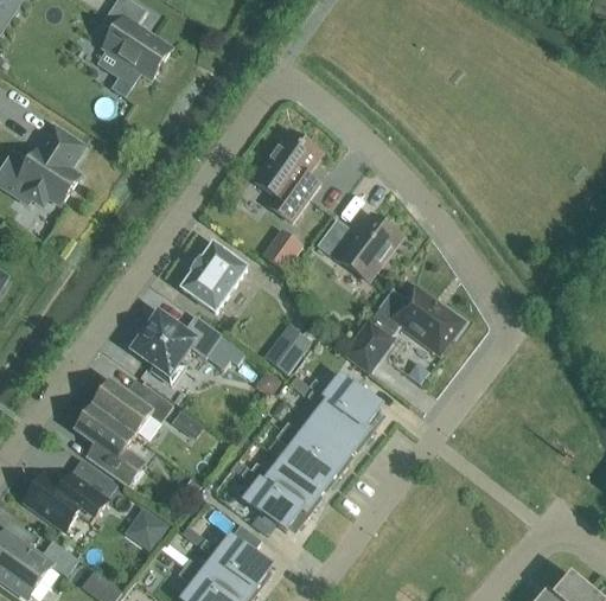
[(0,36),(24,0),(0,0),(0,36)]
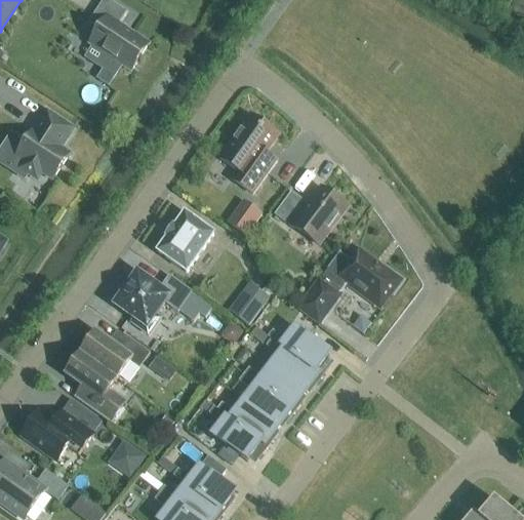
[(101,0),(88,18),(98,26),(88,40),(109,54),(98,71),(110,79),(121,62),(130,68),(148,40),(117,21),(125,8),(113,0),(101,0)]
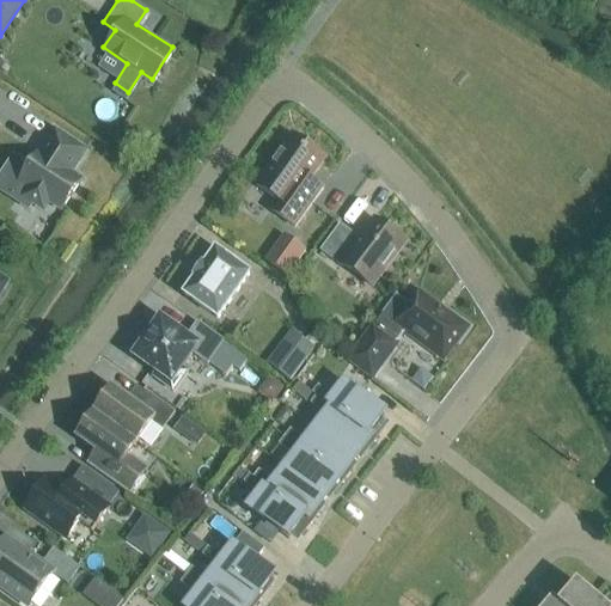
[(83,146),(54,128),(40,151),(37,150),(19,178),(30,184),(24,193),(42,204),(48,196),(61,206),(80,177),(68,169),(83,146)]
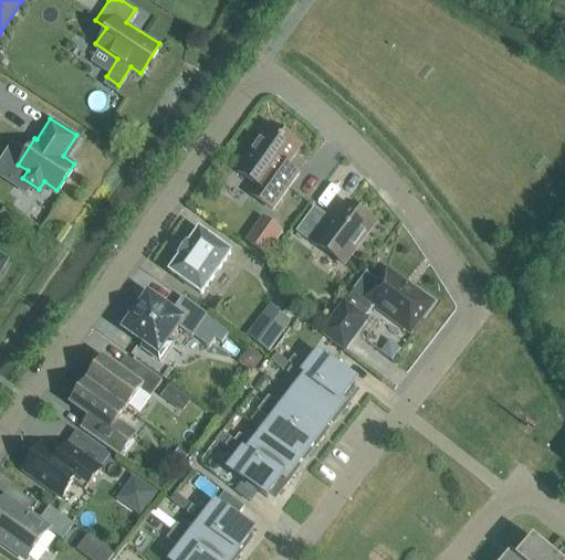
[(285,160),(299,141),(269,120),(236,167),(254,180),(249,189),(272,205),(297,169),(285,160)]
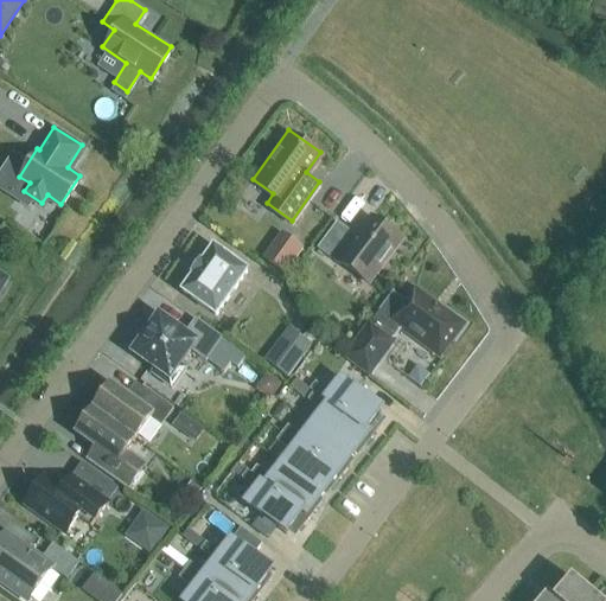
[(401,236),(370,213),(356,232),(336,217),(317,244),(338,261),(339,259),(368,280),(401,236)]
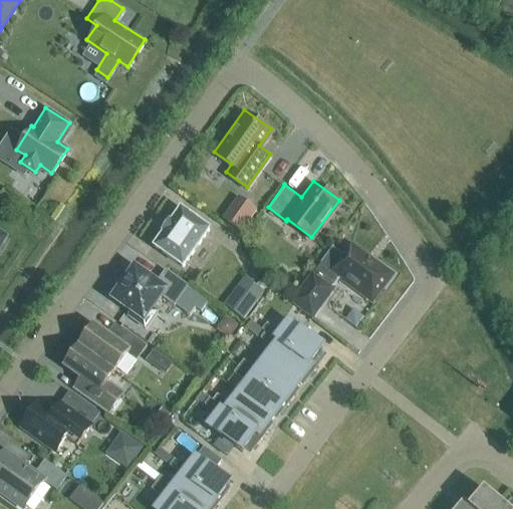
[(240,229),(256,208),(246,201),(237,212),(229,207),(222,216),(240,229)]
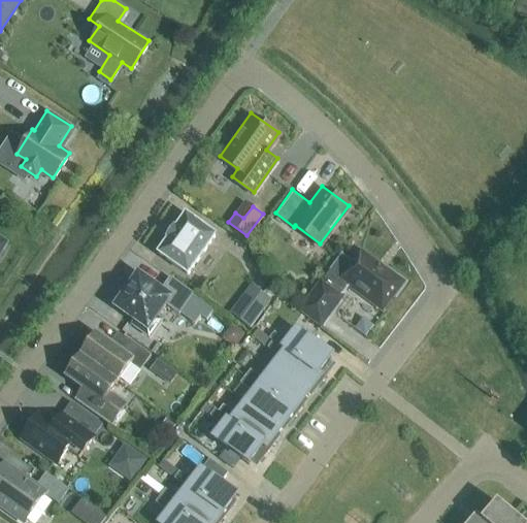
[(215,232),(186,211),(175,226),(174,225),(167,235),(168,236),(158,251),(187,270),(215,232)]
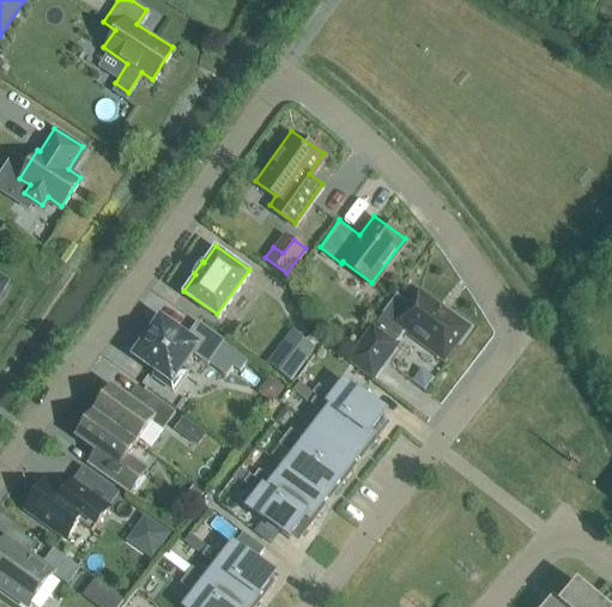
[(410,301),(395,290),(381,309),(382,310),(374,321),(373,321),(346,356),(373,375),(398,340),(397,338),(405,327),(442,353),(454,338),(456,339),(468,322),(452,310),(450,313),(418,289),(410,301)]
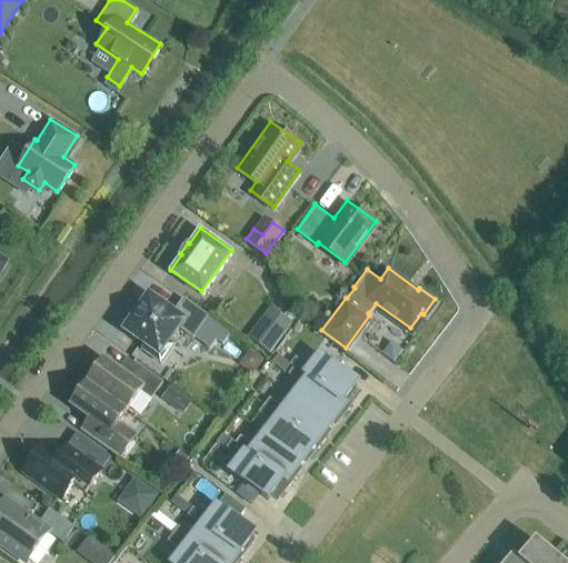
[(192,334),(193,333),(202,339),(203,337),(211,342),(222,325),(207,314),(208,312),(182,294),(172,309),(148,292),(123,327),(145,341),(141,345),(159,359),(172,341),(168,338),(178,324),(192,334)]
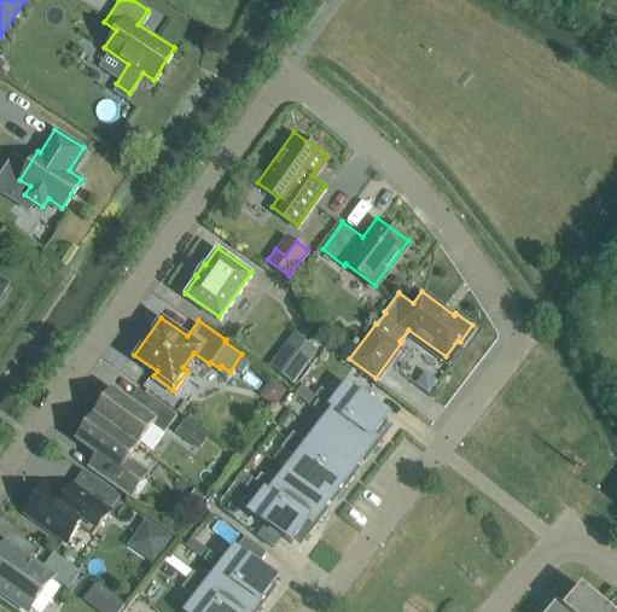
[(315,345),(298,332),(274,365),(292,378),(315,345)]
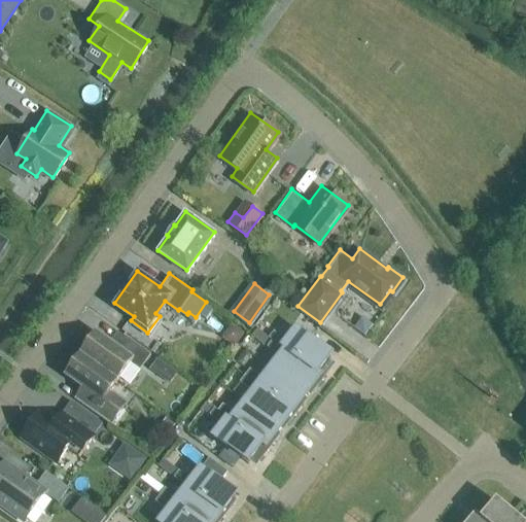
[(361,314),(354,323),(363,331),(372,321),(361,314)]
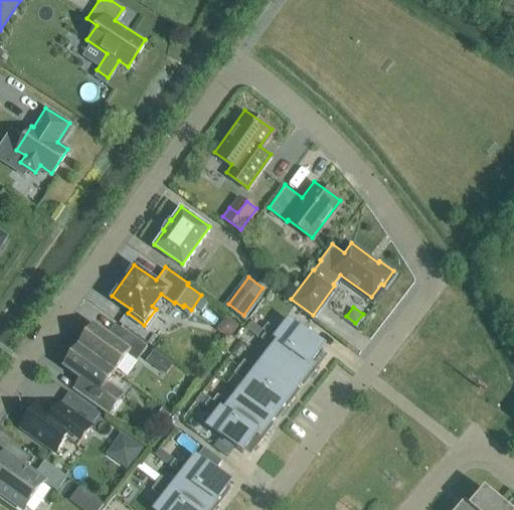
[(225,314),(217,325),(229,334),(237,322),(225,314)]
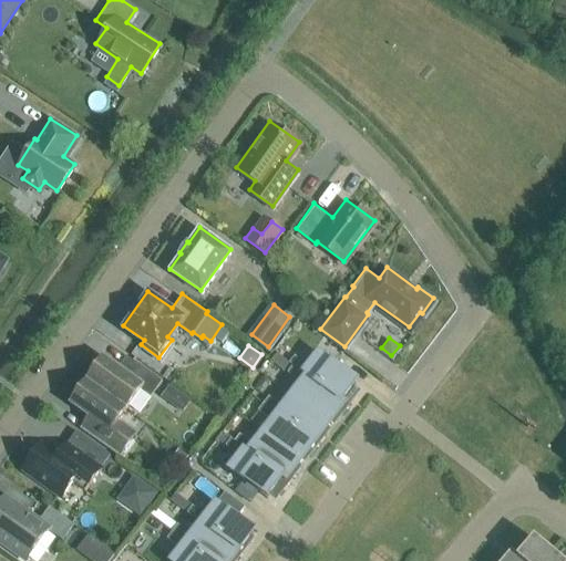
[(288,360),(291,362),(345,403),(356,390),(350,385),(354,380),(317,350),(307,363),(294,352),(288,360)]
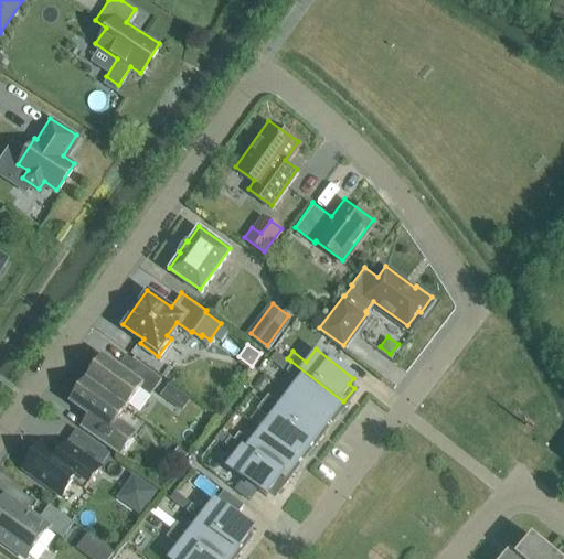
[(277,351),(270,359),(284,369),(285,367),(290,361),(287,358),(277,351)]
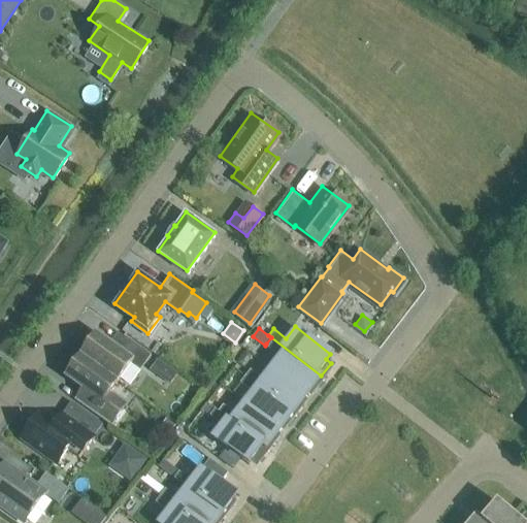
[(111,342),(95,331),(80,352),(117,379),(131,358),(139,364),(146,353),(119,333),(111,342)]
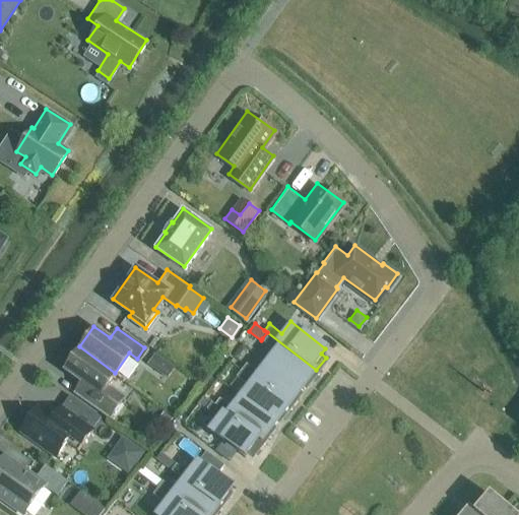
[(316,370),(267,332),(262,338),(275,348),(267,360),(301,386),(305,380),(307,382),(316,370)]
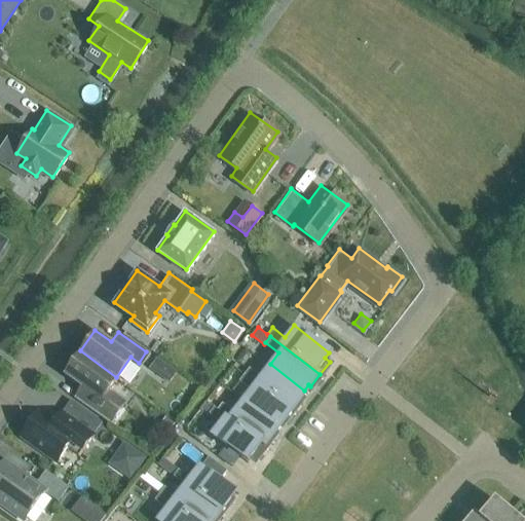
[(109,387),(116,377),(80,350),(65,372),(94,393),(87,402),(110,419),(124,399),(109,387)]
